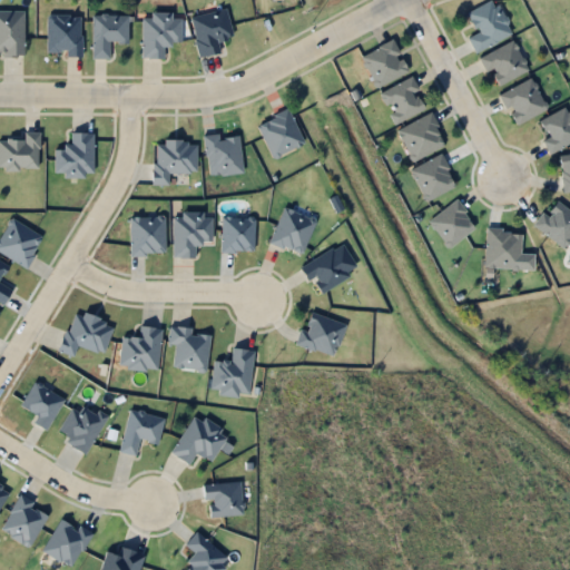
[(477,32),(467,38),(474,52),(511,36),(493,0),(490,0),(467,11),(477,32)]
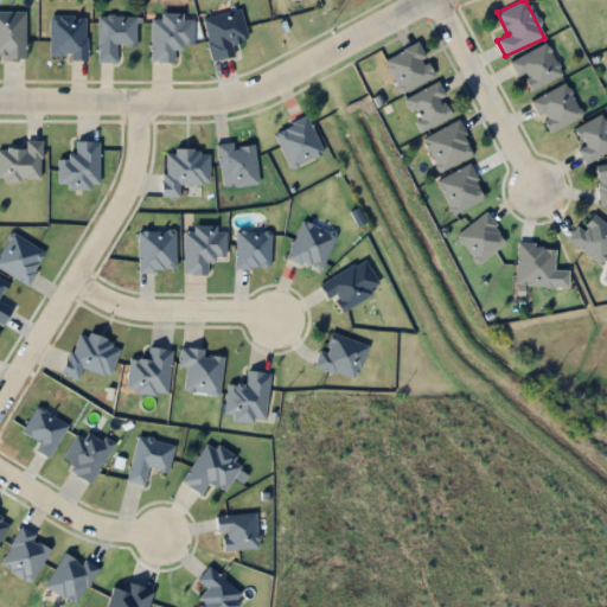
[(234,55),(231,42),(247,38),(241,8),(202,17),(211,61),(234,55)]
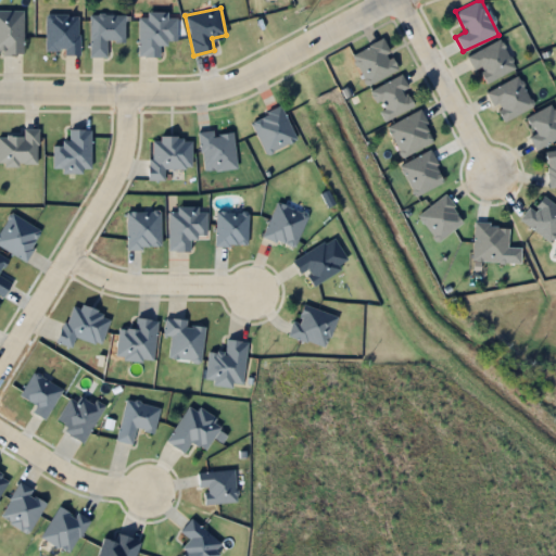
[(22,10),(0,10),(0,53),(22,53),(22,10)]
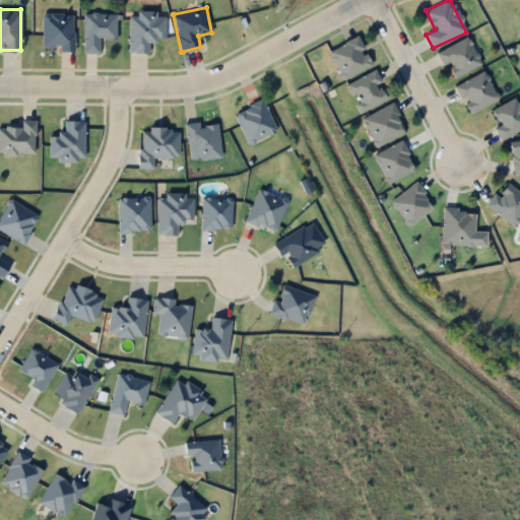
[(72,12),(42,12),(42,50),(72,50),(72,12)]
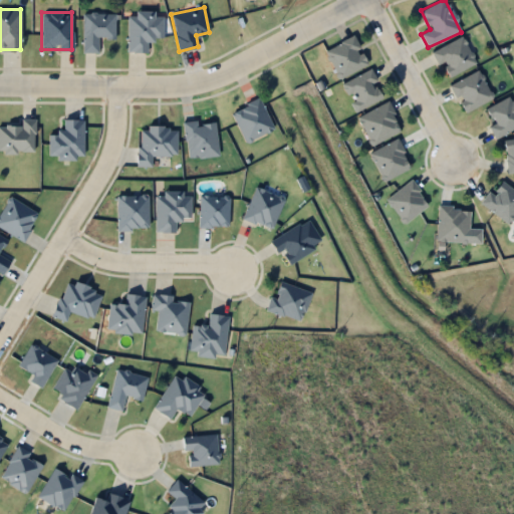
[(163,38),(163,12),(127,12),(127,51),(146,51),(146,38),(163,38)]
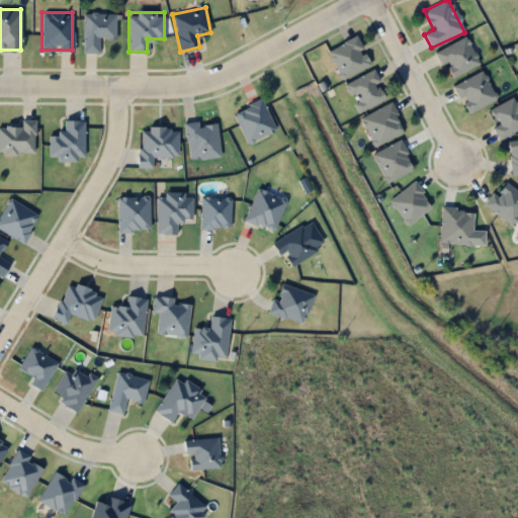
[(83,14),(83,52),(99,52),(99,36),(115,36),(115,14),(83,14)]
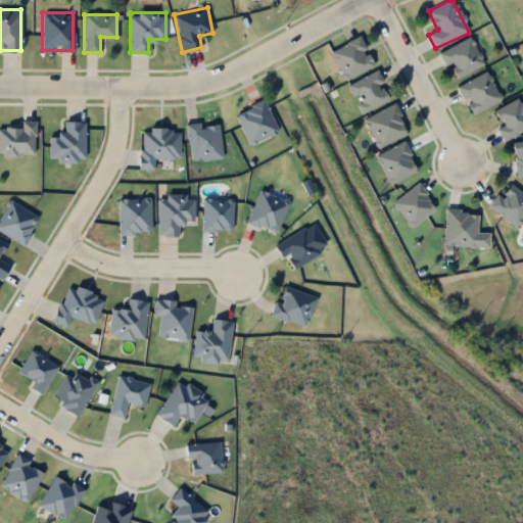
[(330,51),(344,81),(374,66),(360,37),(330,51)]
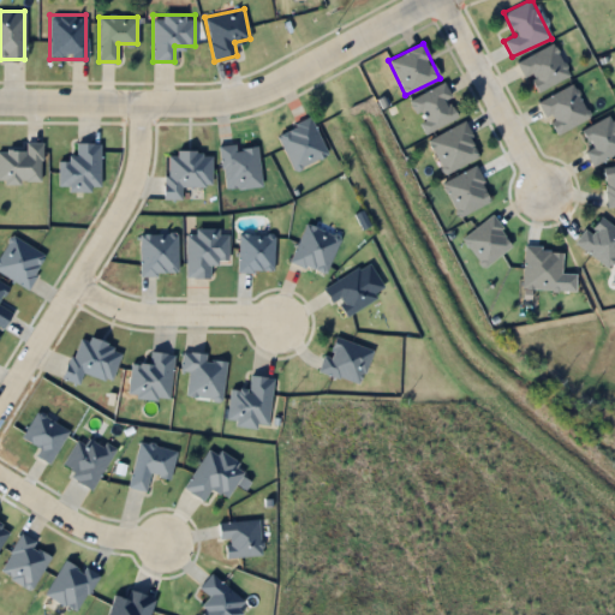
[(568,78),(554,45),(518,60),(532,94),(568,78)]
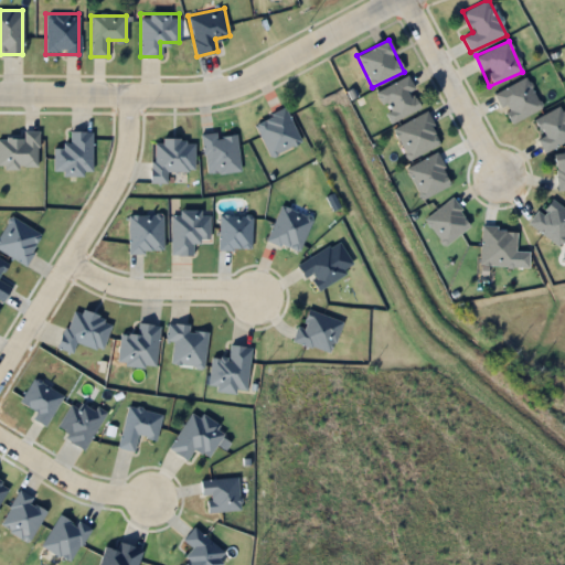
[(375,92),(390,124),(422,108),(406,76),(375,92)]
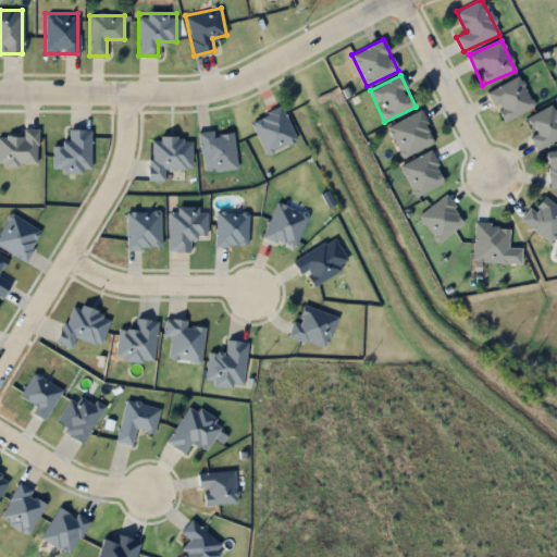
[(487,90),(502,122),(533,108),(519,76),(487,90)]
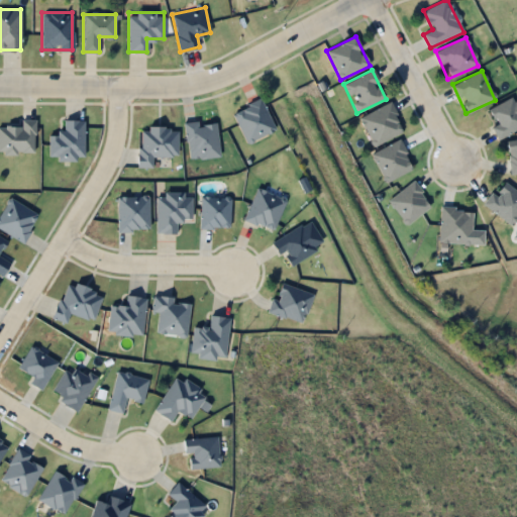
[(497,125),(492,127),(497,138),(516,129),(516,99),(516,97),(490,108),(497,125)]
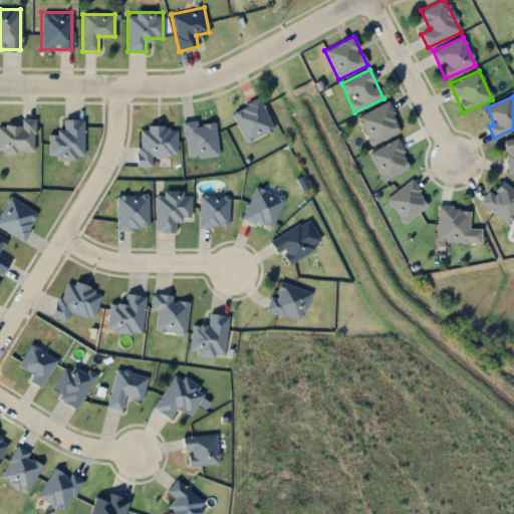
[(245,143),(273,129),(259,98),(231,111),(245,143)]
